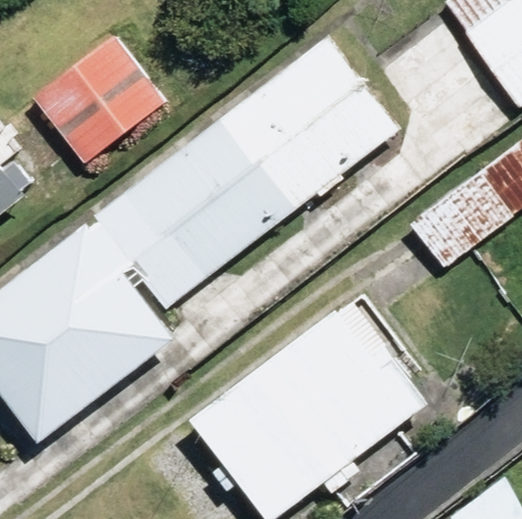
[(444,0),(442,2),(517,104),(521,100),(521,0),(444,0)]
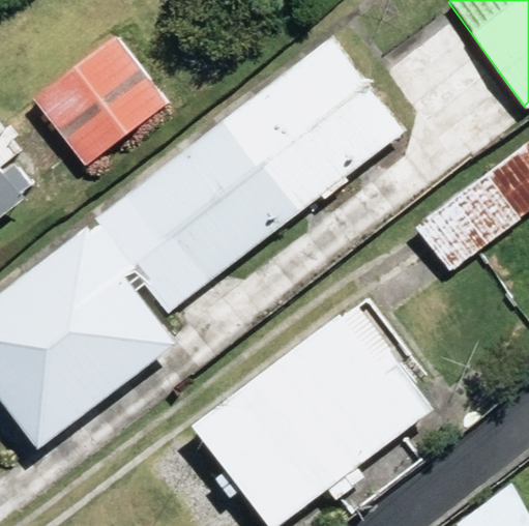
[(114,34),(32,100),(84,164),(166,97),(114,34)]
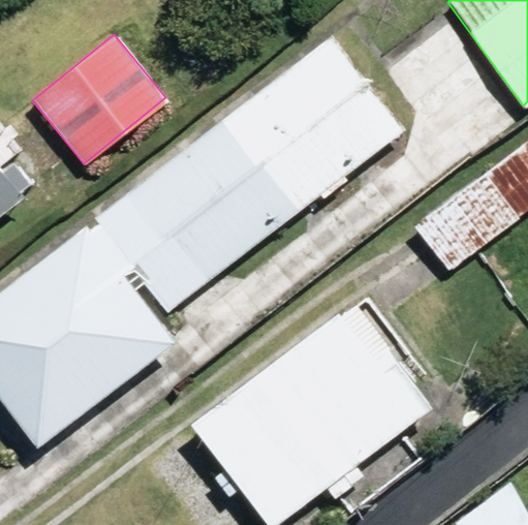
[(333,35),(0,290),(0,398),(38,448),(176,342),(135,289),(144,282),(167,313),(320,195),(322,198),(347,180),(345,176),(406,129),(333,35)]
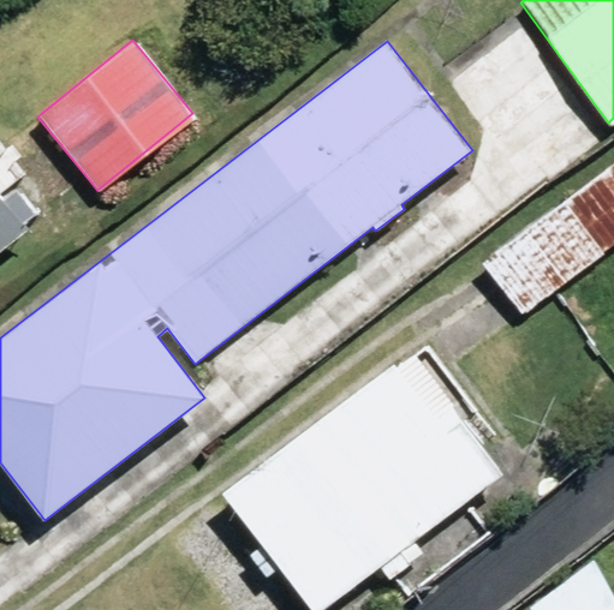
[(0,253),(30,232),(24,223),(35,215),(11,183),(23,174),(0,142),(0,253)]
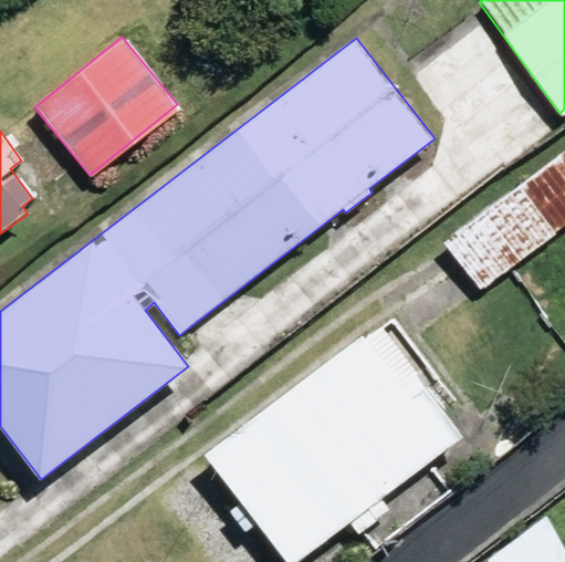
[(564,222),(564,147),(443,239),(480,287),(564,222)]
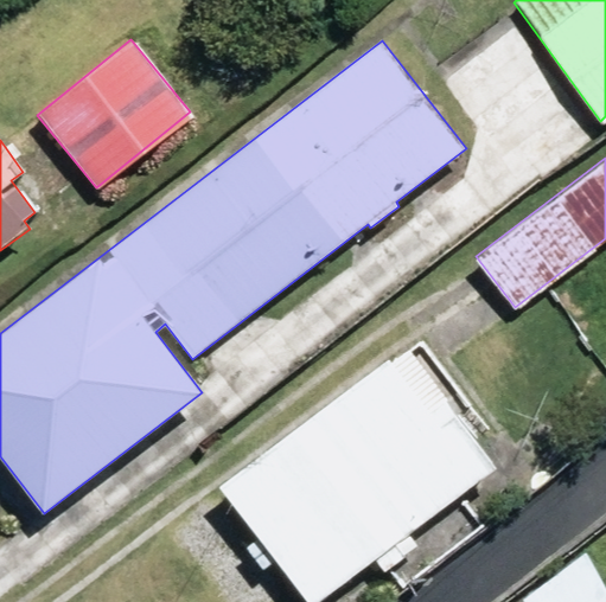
[(305,601),(317,601),(496,467),(403,347),(218,488),(305,601)]
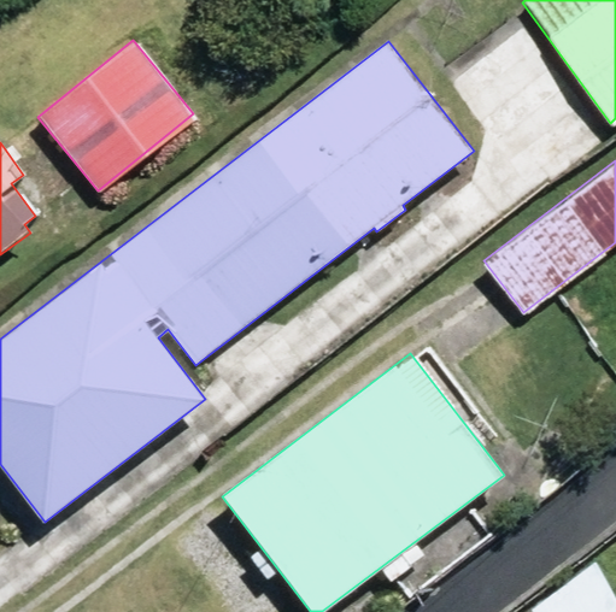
[(615,611),(615,596),(597,558),(533,607),(534,611),(615,611)]
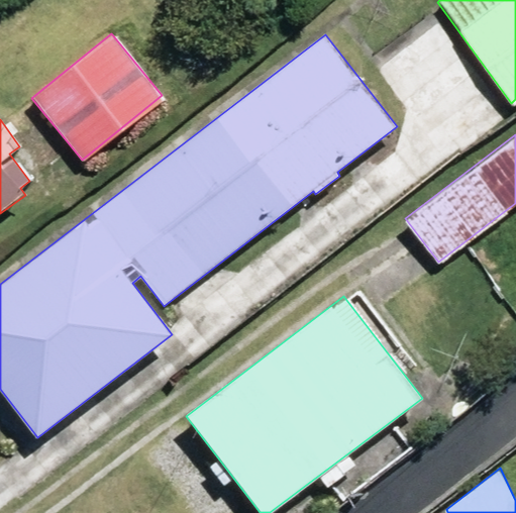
All buildings are outlined.
